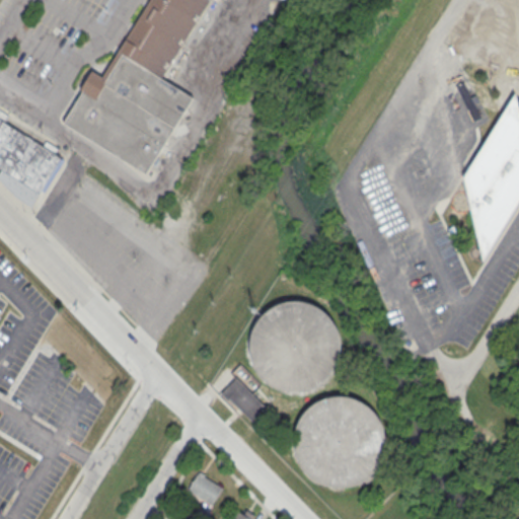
[(145,173),(193,97),(161,78),(209,0),(148,0),(102,76),(91,70),(79,89),(82,90),(63,123),(145,173)]
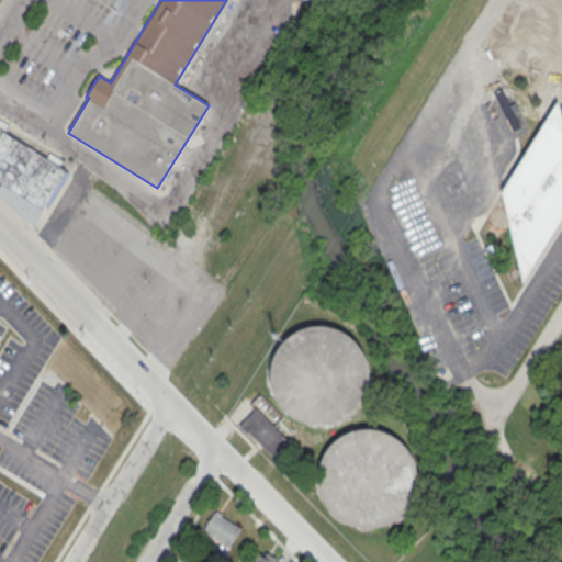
[(558,100),(561,117),(561,220),(523,282),(501,192),(558,100)]
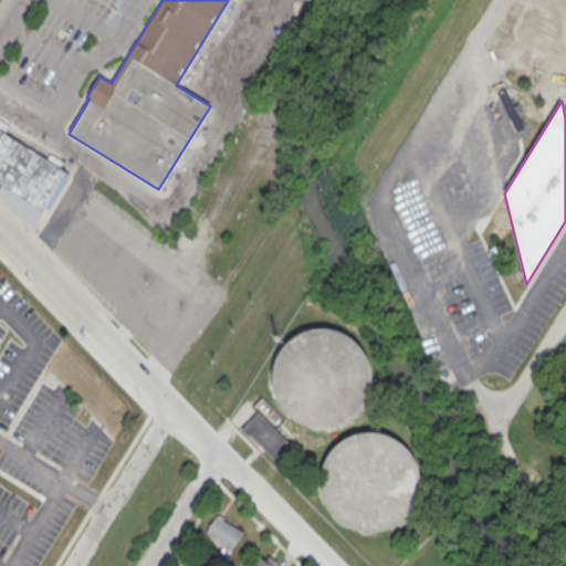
[(0,182),(1,184),(0,185),(0,195),(17,215),(33,224),(66,171),(6,133),(10,126),(0,119),(0,182)]
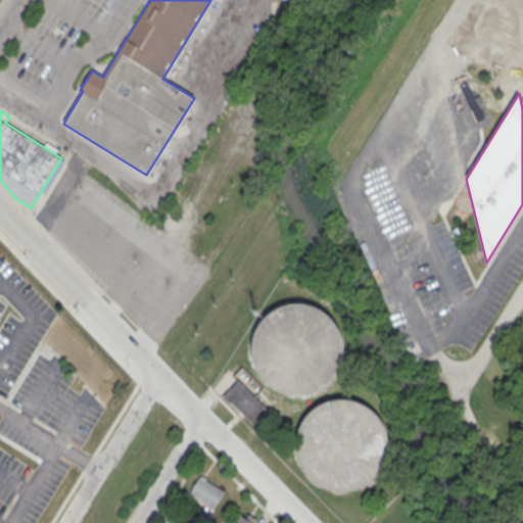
[(254,357),(269,393),(308,394),(327,386),(328,338),(316,306),(289,305),(255,320),(254,357)]
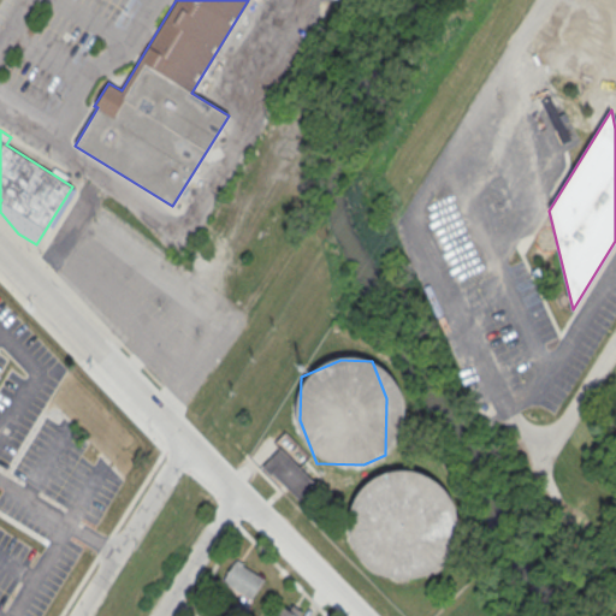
[(262,466),(297,501),(317,484),(280,448),(262,466)]
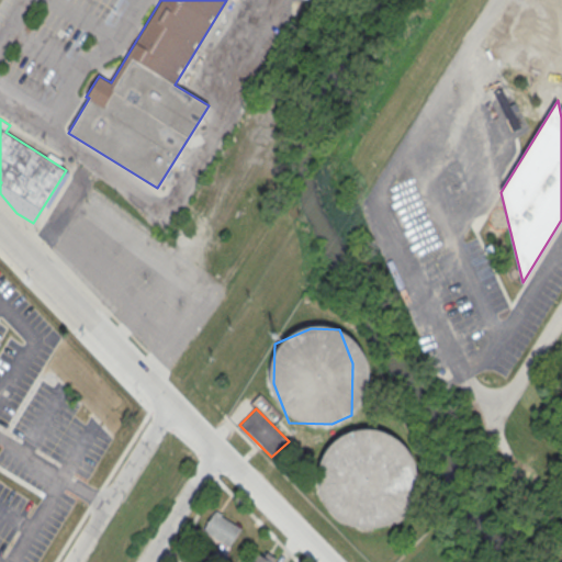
[(409,489),(396,434),(366,431),(339,437),(338,450),(328,453),(327,465),(328,471),(327,491),(335,524),(370,527),(407,517),(409,489)]
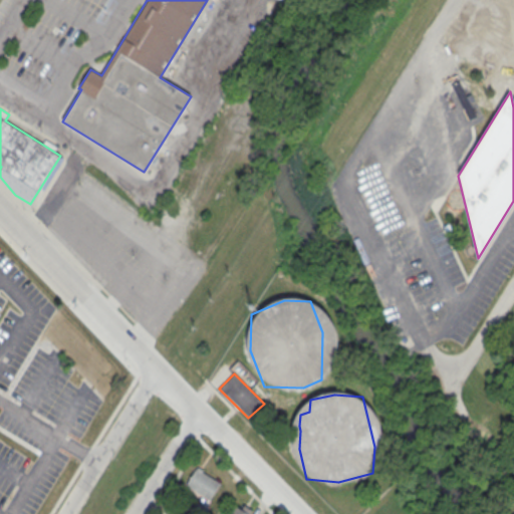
[(211,501),(221,483),(195,469),(185,487),(211,501)]
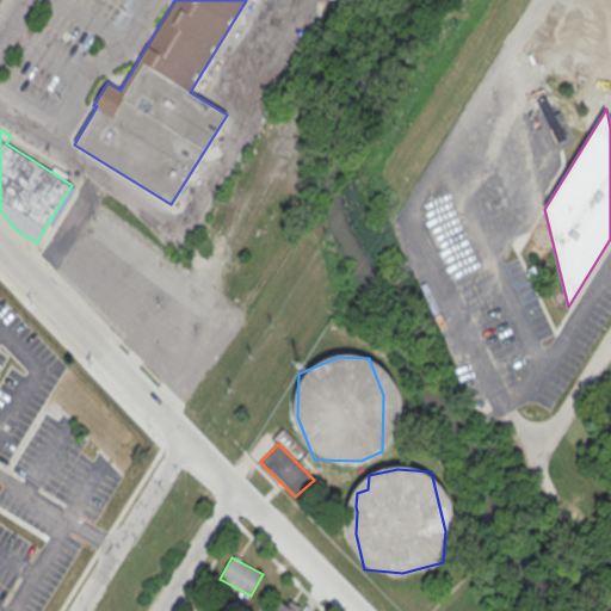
[(270,610),(297,610),(298,610),(278,598),(270,610)]
